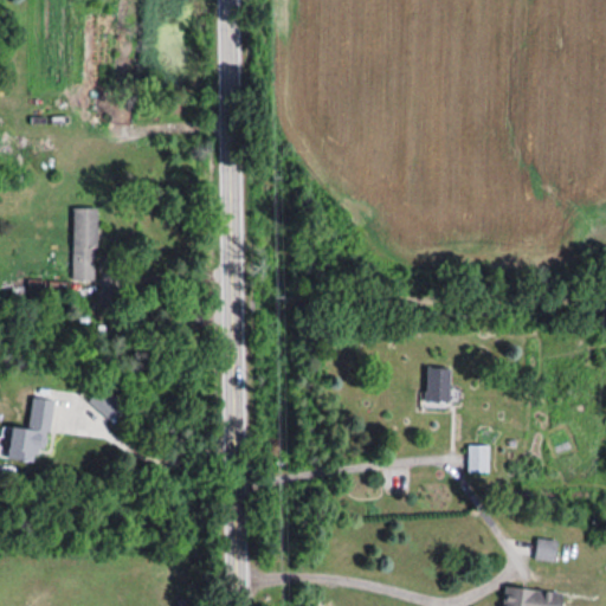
[(72,206),(72,278),(96,278),(97,207),(72,206)]
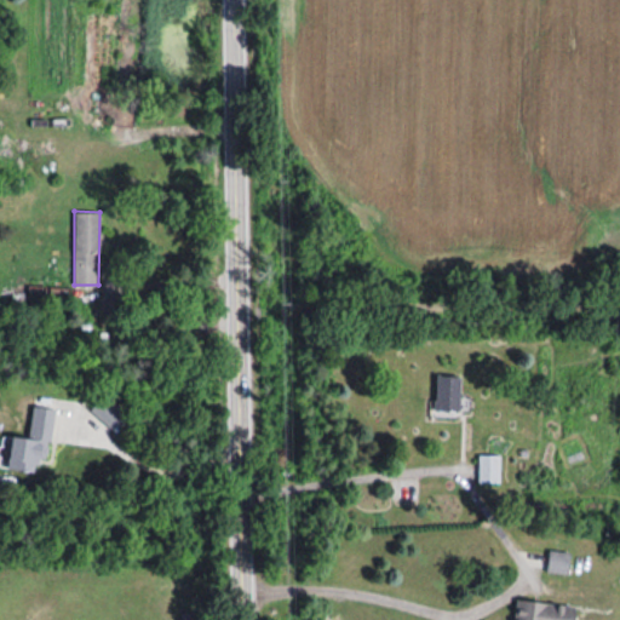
[(463,375),(437,375),(437,408),(463,408),(463,375)]
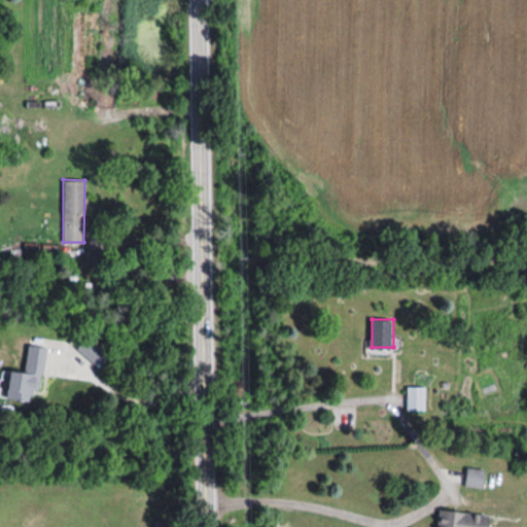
[(42,393),(47,347),(29,345),(26,371),(11,370),(8,396),(32,399),(33,392),(42,393)]
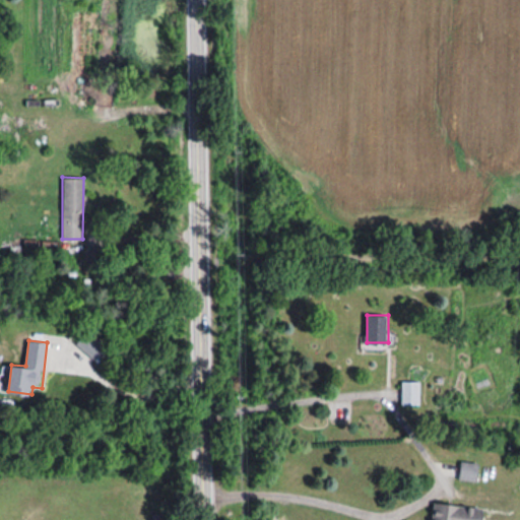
[(400,404),(419,404),(419,381),(400,381),(400,404)]
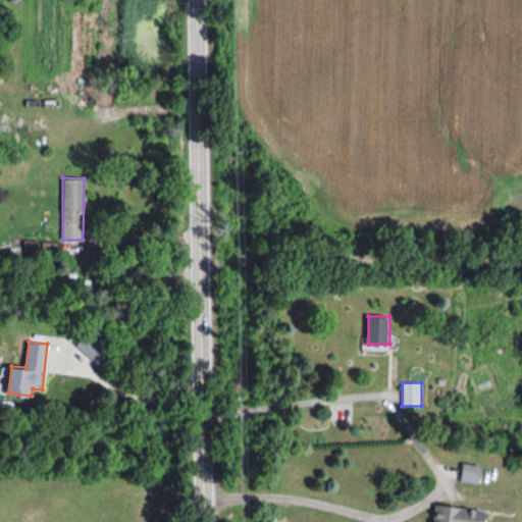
[(479,481),(479,464),(463,464),(463,481),(479,481)]
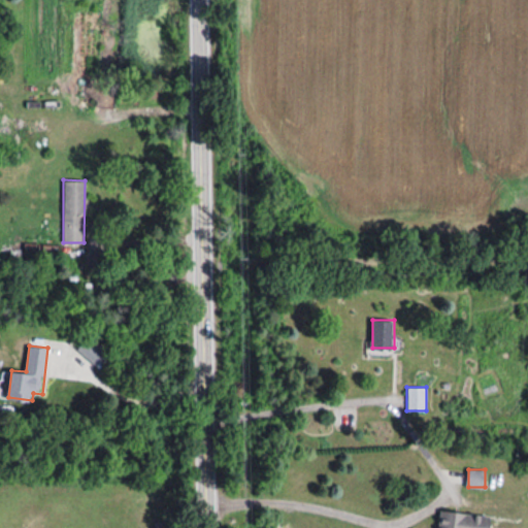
[(491,527),(492,515),(439,510),(438,527),(491,527)]
